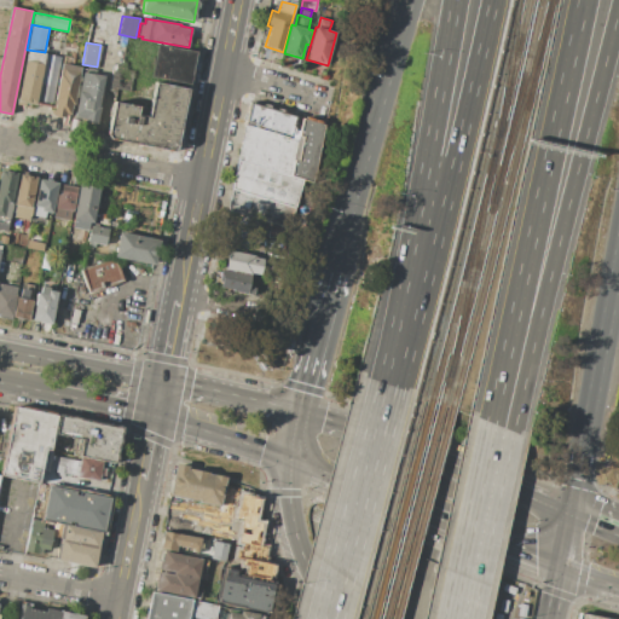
[(156,42),(195,51),(187,86),(149,77),(156,42)]
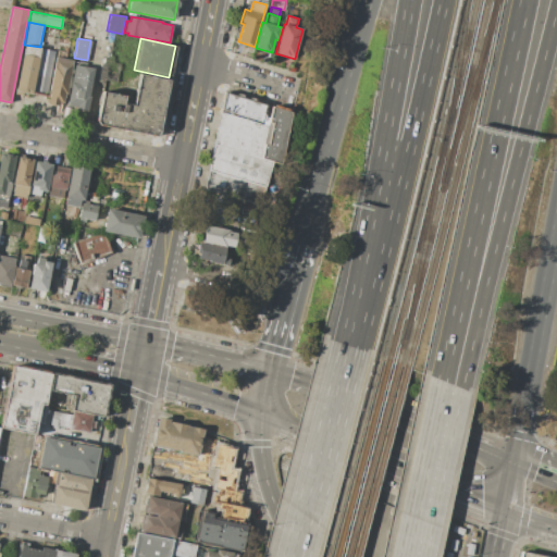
[(24,45),(40,47),(41,48),(32,95),(25,93),(25,95),(14,93),(24,45)]
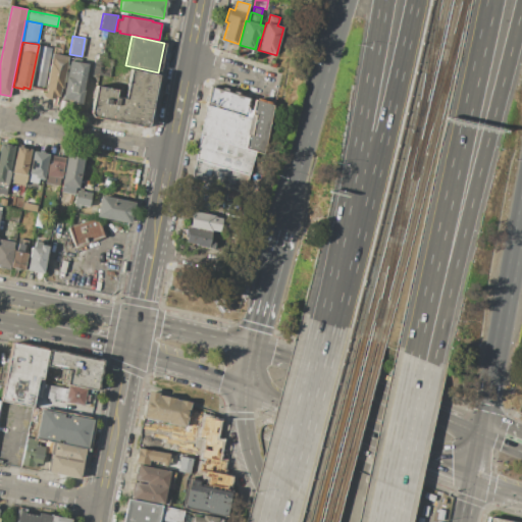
[(39,45),(51,47),(43,91),(30,89),(39,45)]
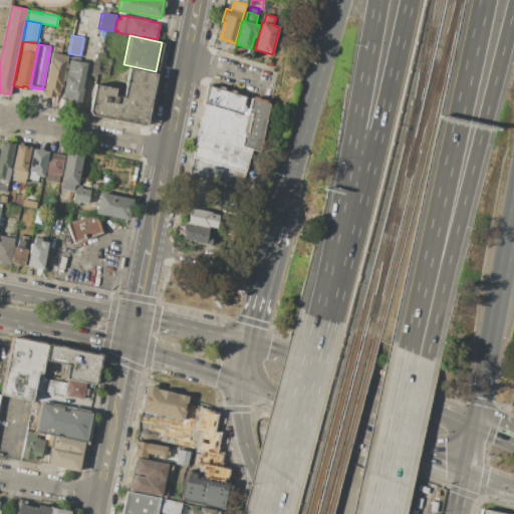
[(52,46),(61,48),(60,54),(67,56),(59,96),(54,95),(54,97),(43,95),(46,82),(45,82),(52,46)]
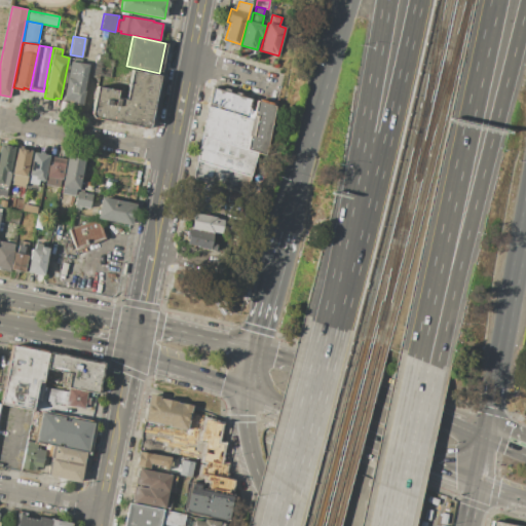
[(96,53),(104,54),(103,59),(113,61),(110,77),(100,75),(100,79),(91,78),(96,53)]
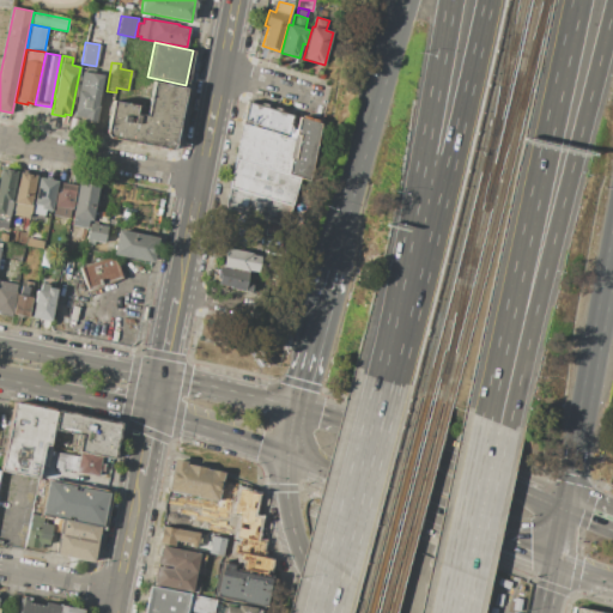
[(80,72),(104,76),(95,126),(78,122),(78,119),(72,117),(80,72)]
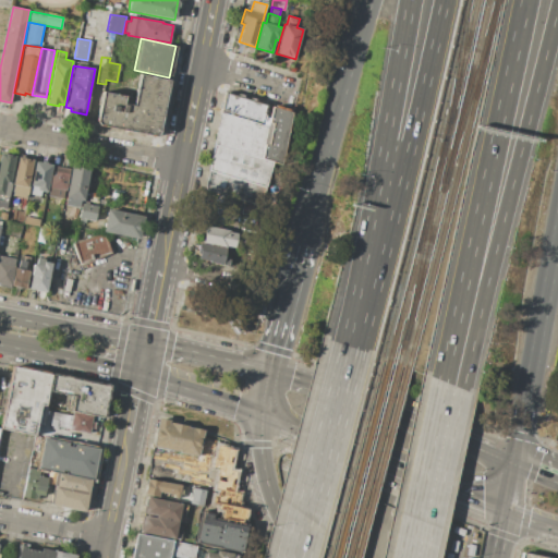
[(169,80),(159,136),(95,125),(101,91),(125,95),(124,102),(133,105),(138,74),(169,80)]
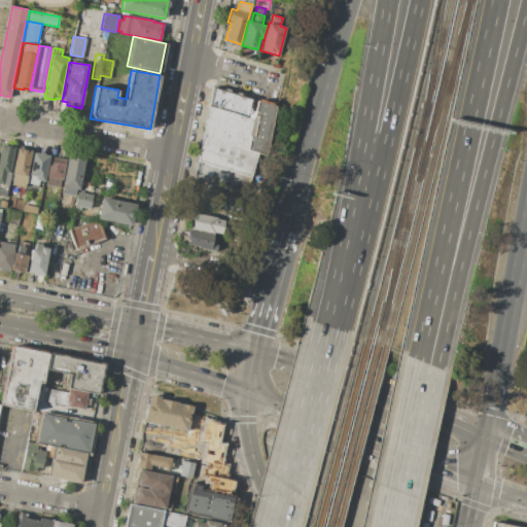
[(212,88),(222,91),(223,89),(231,91),(231,93),(235,94),(235,92),(242,94),(242,96),(251,99),(249,107),(251,108),(248,116),(209,104),(212,88)]
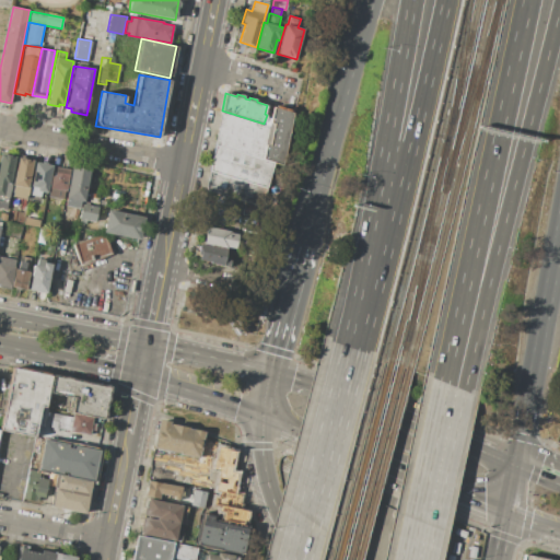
[(272,107),(277,108),(278,106),(291,109),(290,113),(292,113),(284,164),(276,162),(263,159),(268,126),(272,107)]
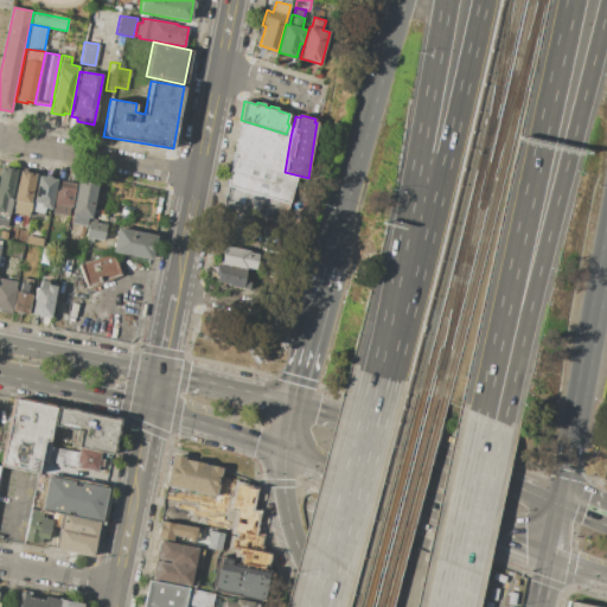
[(240,122),(291,136),(285,172),(232,158),(240,122)]
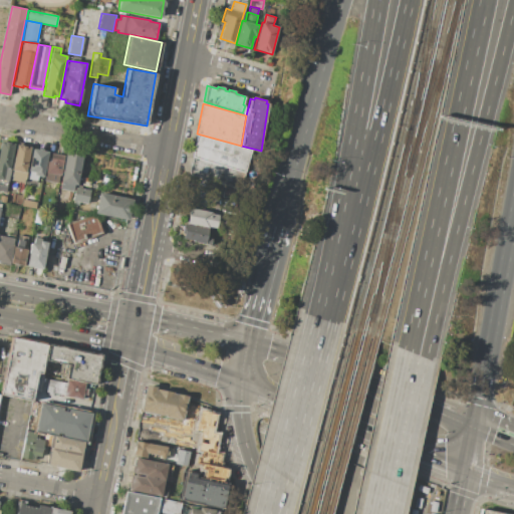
[(197,134),(241,146),(253,149),(245,171),(192,157),(197,134)]
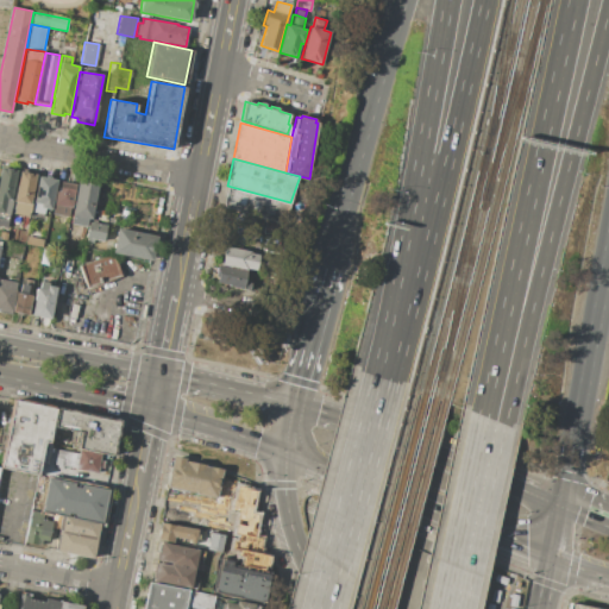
[(0,173),(1,168),(17,170),(11,200),(13,200),(7,228),(0,226),(0,173)]
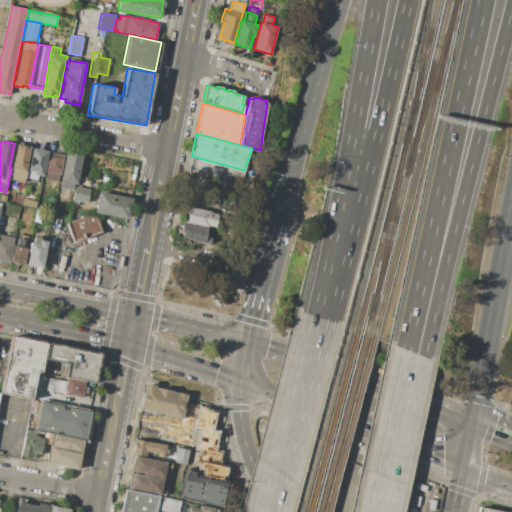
[(17,144),(31,147),(26,171),(27,171),(24,182),(10,179),(12,170),(11,170),(17,144)]
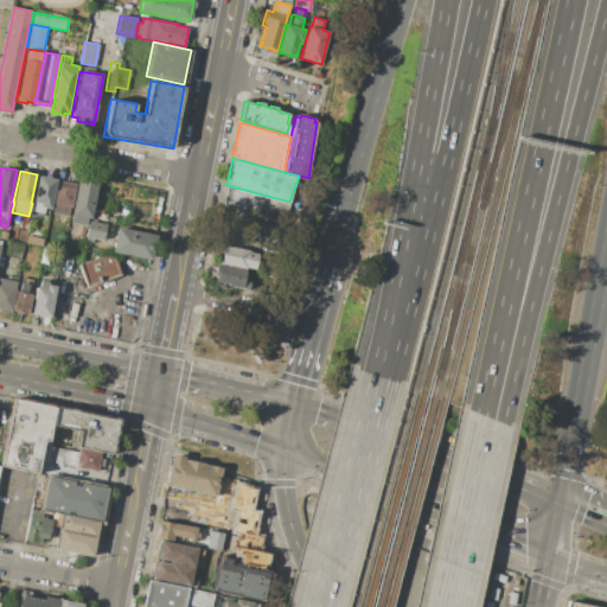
[(38,176),(56,179),(50,210),(44,209),(43,213),(32,211),(33,206),(32,205),(38,176)]
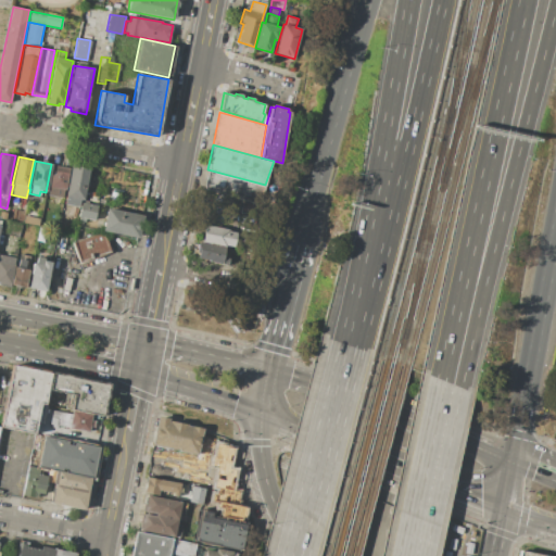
[(71,164),(89,168),(84,201),(80,200),(79,204),(68,202),(68,198),(64,197),(71,164)]
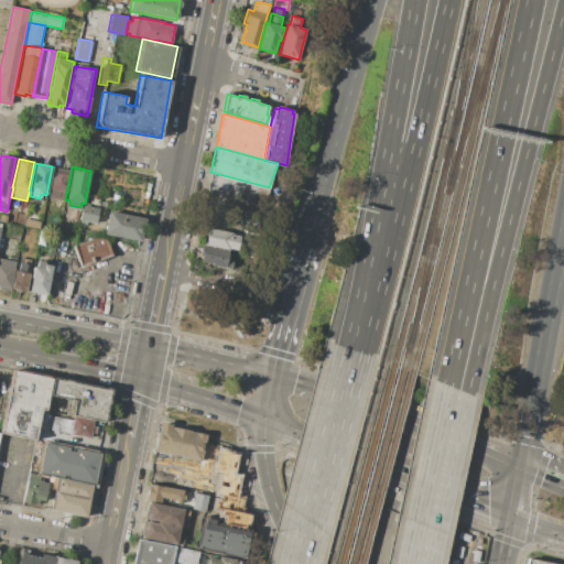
[(69,175),(66,193),(50,190),(52,177),(55,179),(55,173),(56,169),(69,171),(69,175)]
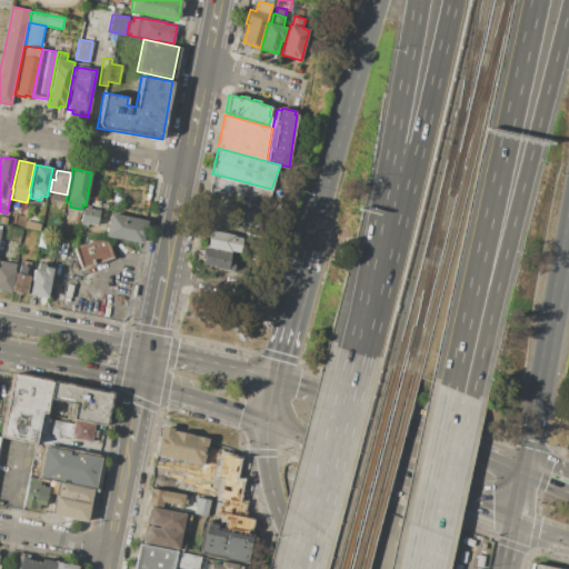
[(212,173),(271,189),(267,208),(208,192),(212,173)]
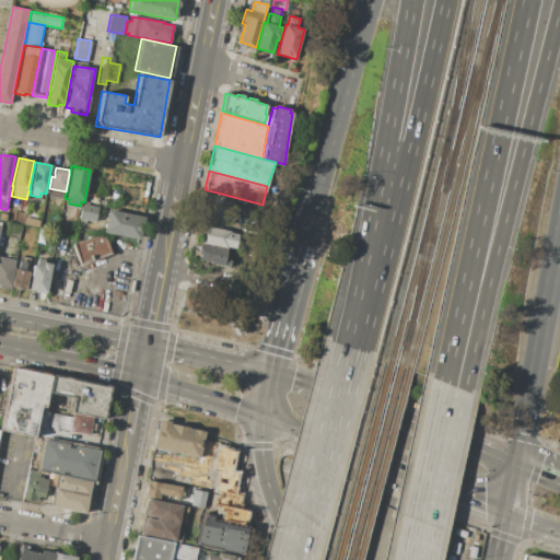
[(113,189),(124,190),(121,198),(111,196),(113,189)]
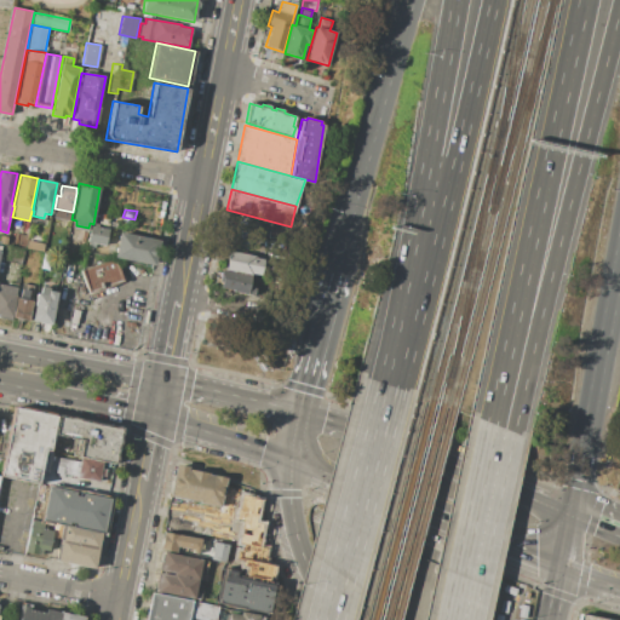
[(91,225),(109,230),(105,246),(96,244),(95,247),(86,245),(91,225)]
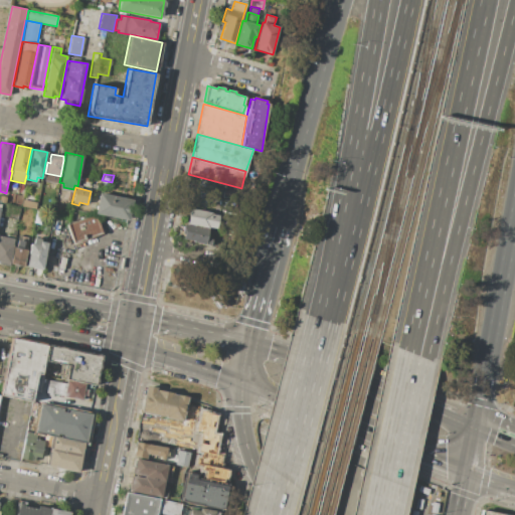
[(100,192),(133,199),(129,221),(96,214),(100,192)]
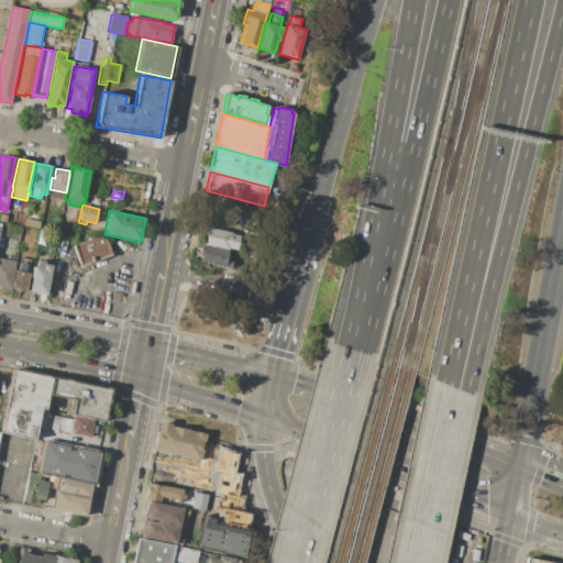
[(207,228),(239,233),(236,252),(227,250),(203,245),(207,228)]
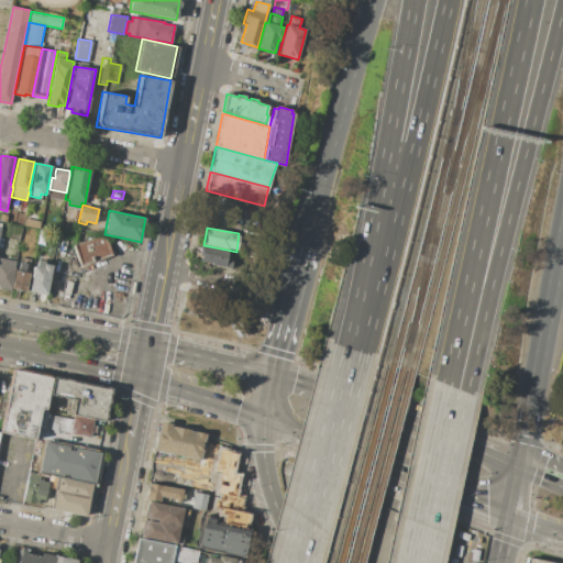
[(72,245),(103,234),(110,255),(79,266),(72,245)]
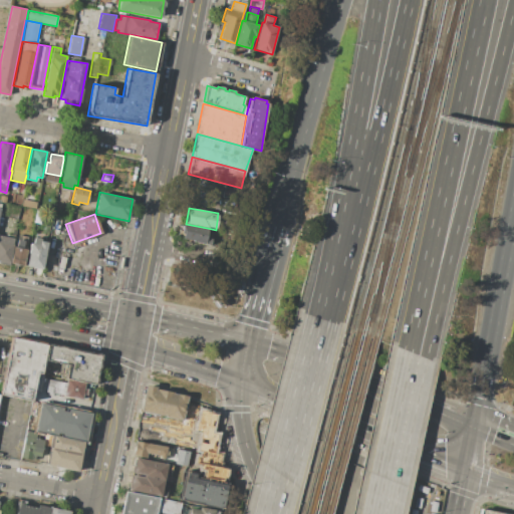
[(183,224),(186,224),(207,228),(206,238),(211,239),(209,245),(181,239),(183,232),(181,231),(183,224)]
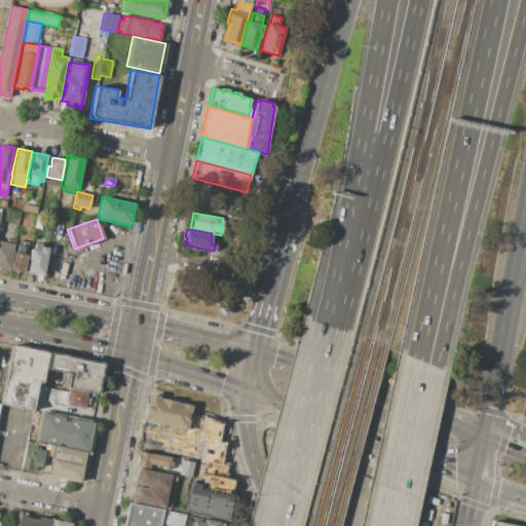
[(0,240),(14,245),(9,271),(0,269),(0,240)]
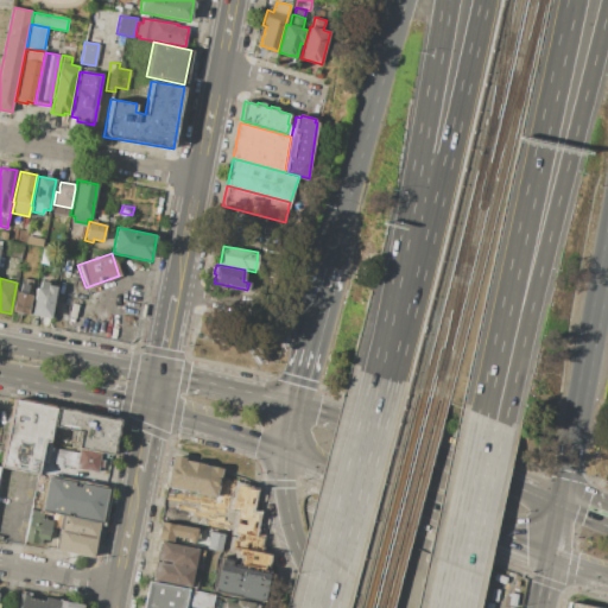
[(36,287),(38,289),(39,280),(48,283),(48,285),(56,287),(50,317),(31,314),(36,287)]
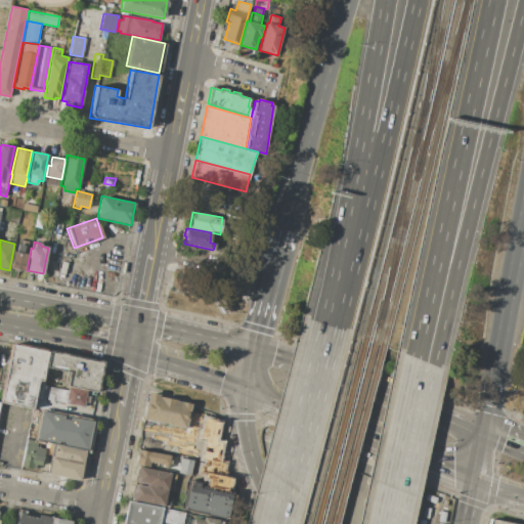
[(28,255),(25,271),(10,268),(14,252),(16,253),(17,244),(26,246),(24,254),(28,255)]
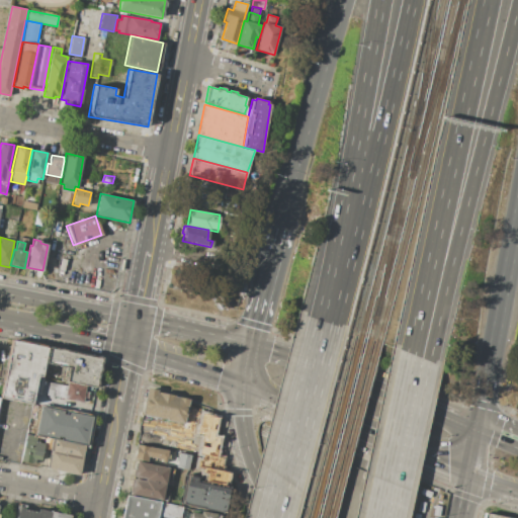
[(12,341),(1,399),(32,405),(37,377),(41,377),(48,348),(12,341)]
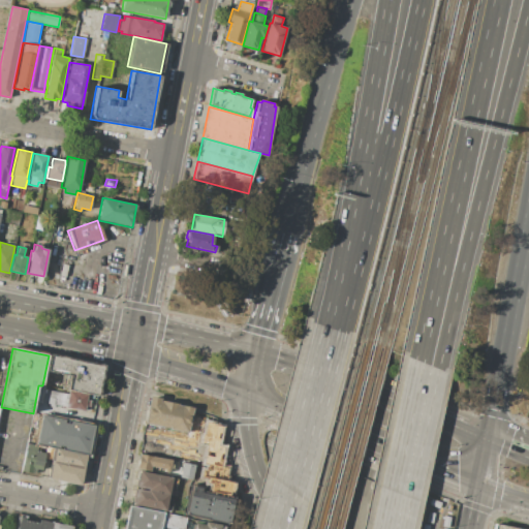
[(49,354),(104,366),(98,396),(88,394),(69,391),(65,390),(68,375),(45,371),(49,354)]
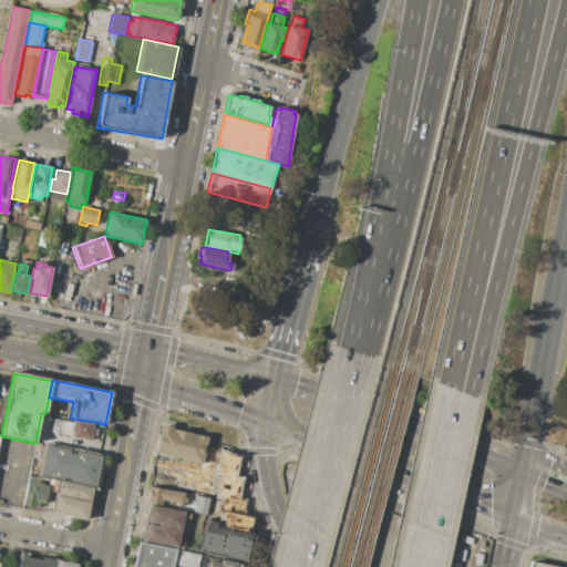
[(74,419),(94,422),(93,428),(98,429),(96,436),(92,435),(91,441),(55,434),(50,433),(53,419),(59,420),(73,423),(74,419)]
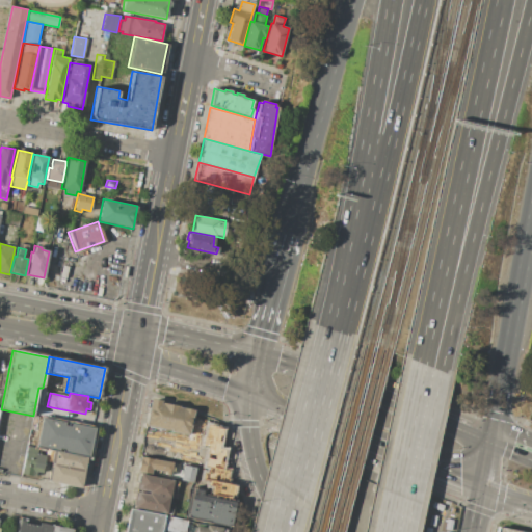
[(147,426),(189,434),(194,409),(151,401),(147,426)]
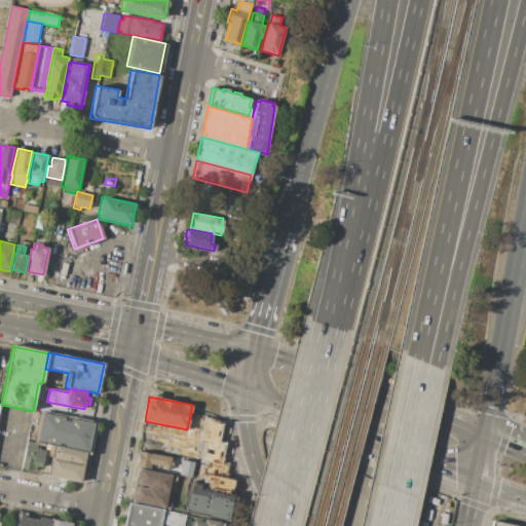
[(37,405),(50,408),(48,413),(36,411),(37,405)]
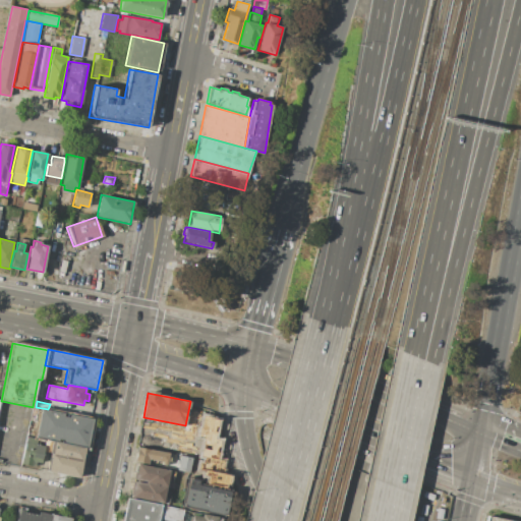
[(89,419),(84,445),(34,436),(38,411),(89,419)]
